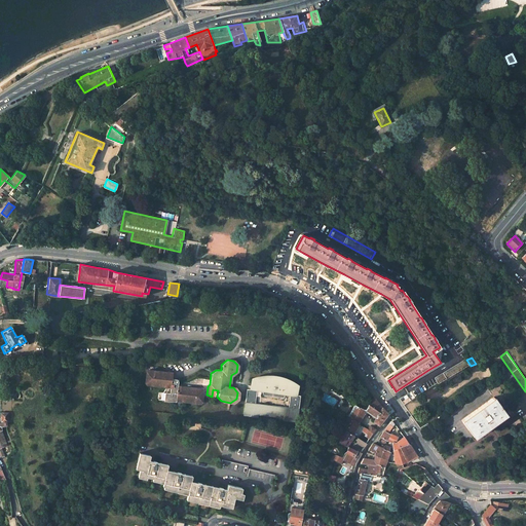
[(436,378),(440,384),(471,366),(466,360),(436,378)]
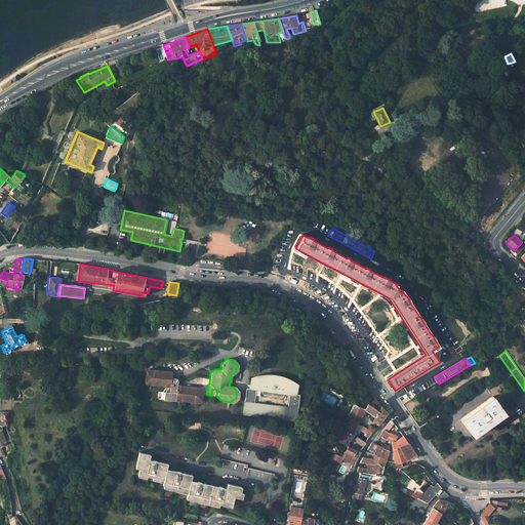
[(145,384),(167,387),(166,393),(162,392),(161,400),(172,402),(172,400),(195,403),(198,401),(199,391),(196,389),(173,386),(174,377),(168,377),(169,371),(146,368),(144,371),(143,382),(145,384)]
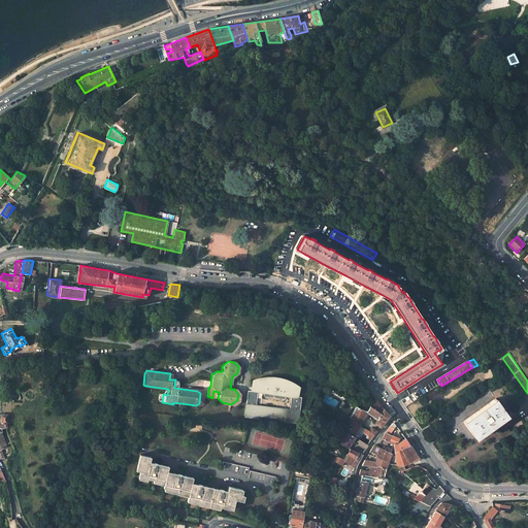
[(246,391),(243,418),(257,419),(257,418),(283,421),(283,422),(297,424),(300,398),(296,397),(297,390),(291,387),(284,384),(272,381),(262,381),(252,383),(251,392),(246,391)]
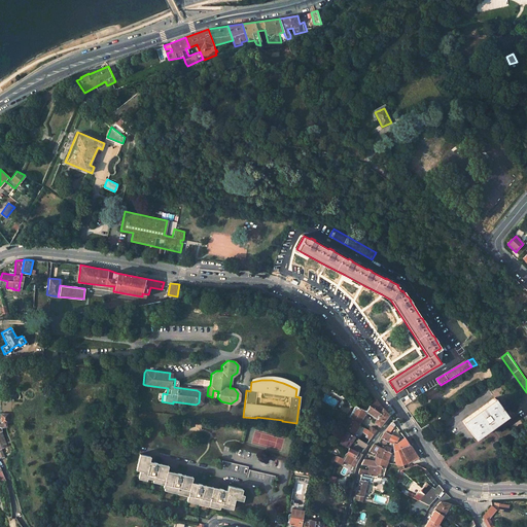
[(366,415),(367,413),(369,414),(378,419),(375,423),(381,427),(389,416),(389,415),(379,401),(376,398),(370,409),(363,411),(356,407),(350,417),(360,425),(366,415)]
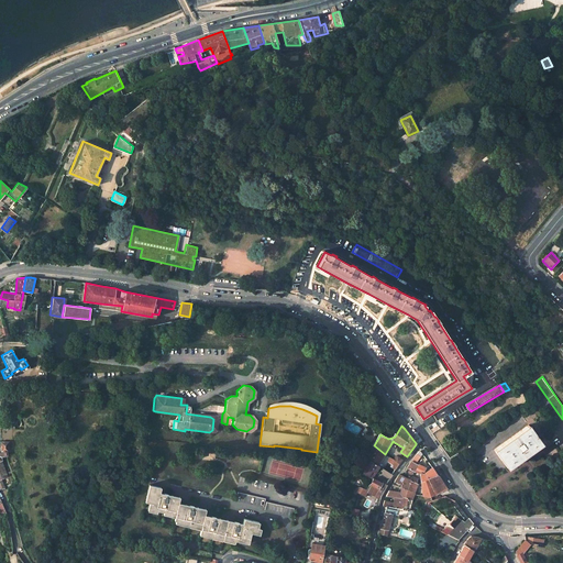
[(541,444),(528,427),(496,449),(509,467),(541,444)]
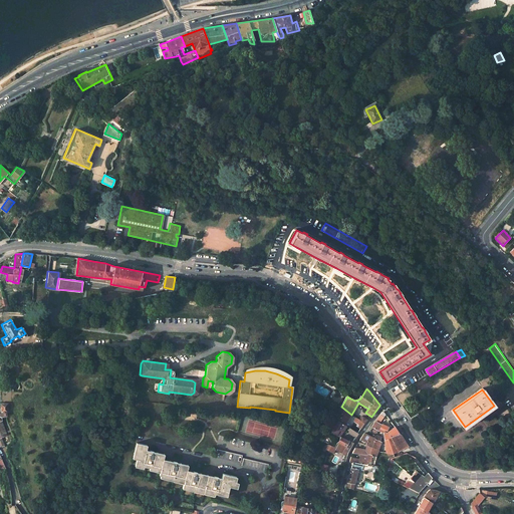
[(345,426),(352,415),(351,415),(341,407),(334,419),(345,426)]
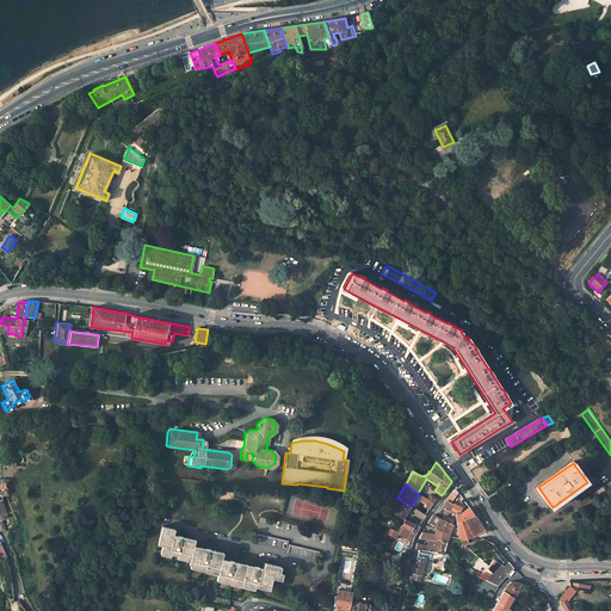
[(427,499),(424,497),(420,501),(429,506),(429,507),(431,508),(433,504),(427,499)]
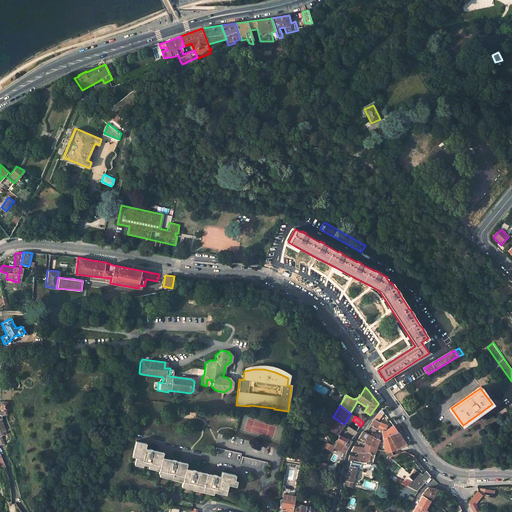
[(329,423),(334,425),(331,430),(337,434),(339,434),(340,434),(342,430),(343,429),(345,425),(344,424),(333,417),(329,423)]
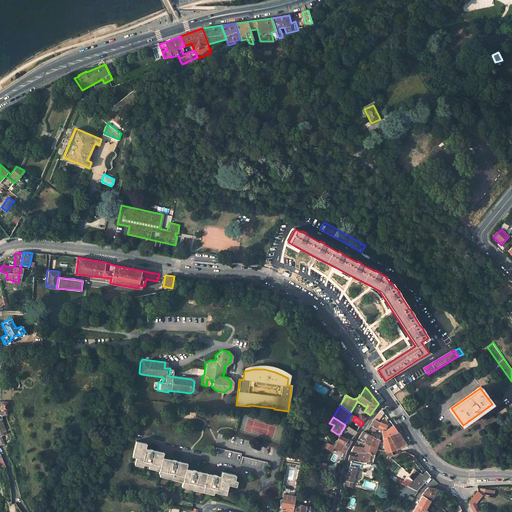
[(378,421),(374,420),(371,426),(377,430),(382,431),(386,429),(387,426),(378,421)]
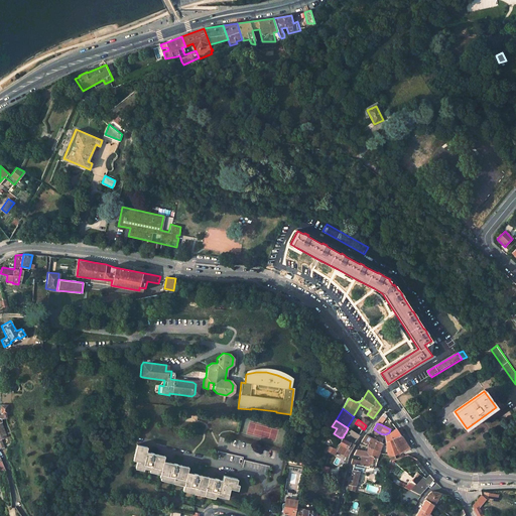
[(386,441),(387,456),(393,457),(411,448),(397,428),(389,432),(385,434),(386,441)]
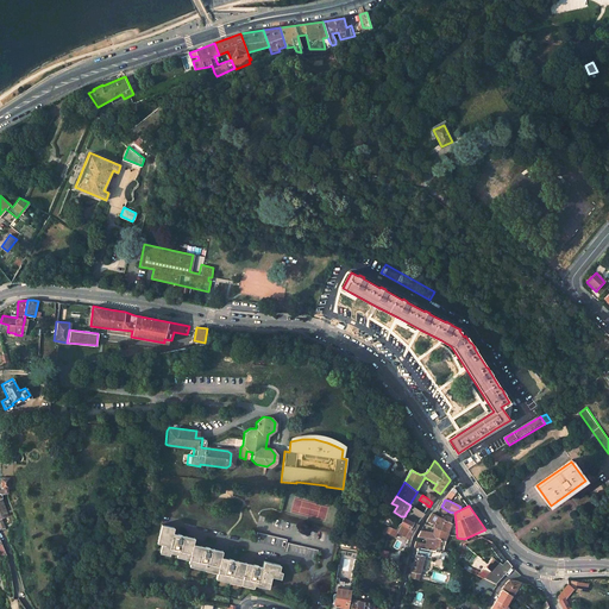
[(414,508),(412,513),(421,519),(422,518),(425,514),(414,508)]
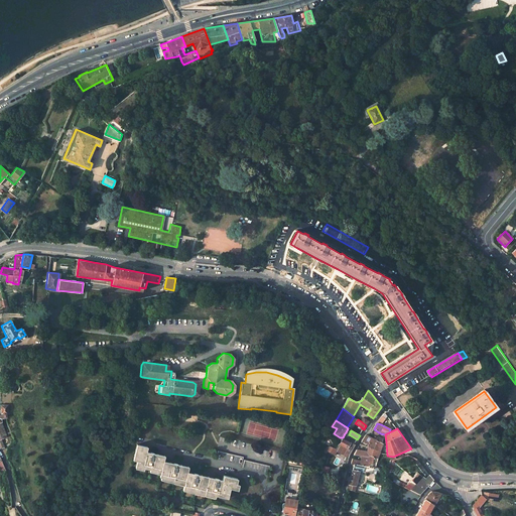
[(384,443),(382,442),(383,439),(378,436),(375,439),(371,437),(366,436),(362,441),(368,444),(368,447),(380,454),(384,443)]
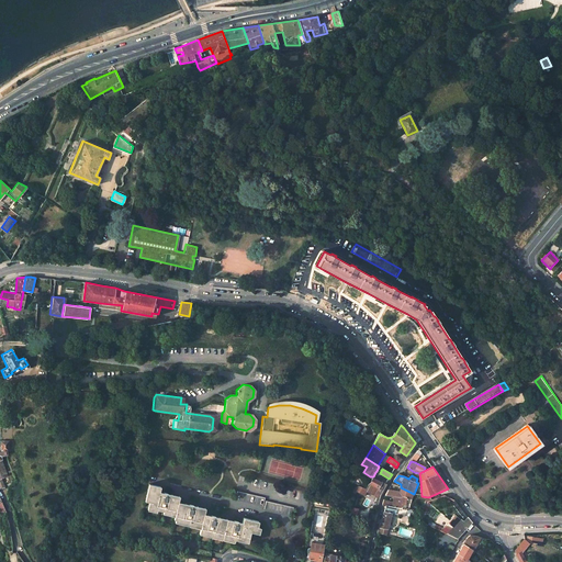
[(370,484),(379,489),(377,492),(381,494),(386,485),(386,484),(383,482),(382,483),(372,478),(369,484),(370,484)]
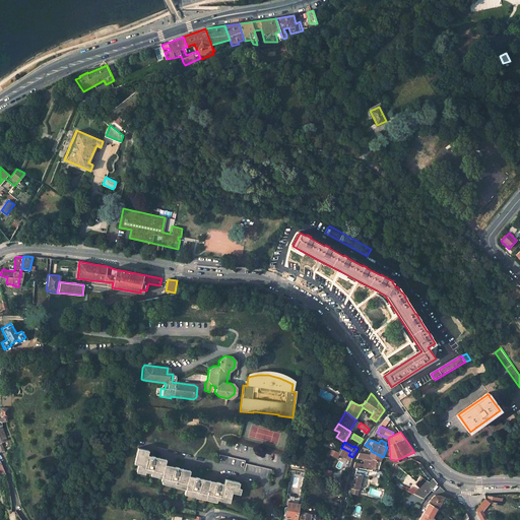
[(351,462),(352,457),(348,455),(350,452),(342,448),(339,455),(351,462)]
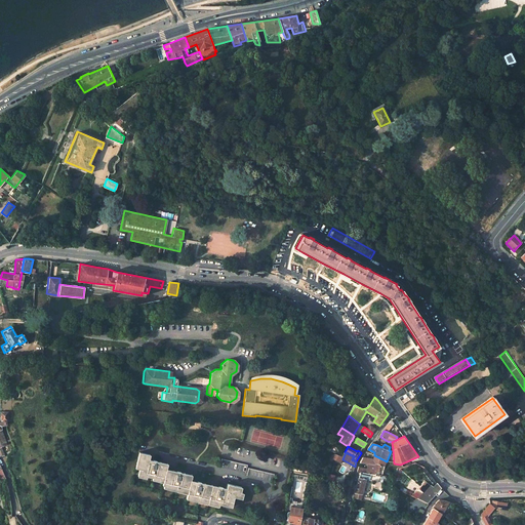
[(151,456),(142,454),(137,470),(139,471),(142,471),(140,476),(147,477),(153,479),(163,481),(163,484),(162,486),(164,486),(174,489),(176,489),(188,492),(187,494),(187,497),(218,505),(229,508),(230,501),(233,502),(234,497),(239,498),(240,493),(242,487),(228,484),(227,489),(226,493),(221,492),(223,488),(219,487),(218,490),(201,486),(201,483),(198,482),(197,485),(190,483),(191,481),(191,479),(180,476),(182,474),(179,474),(177,473),(176,475),(166,473),(166,471),(167,468),(157,466),(158,462),(156,462),(154,461),(153,466),(148,463),(149,460),(151,456)]
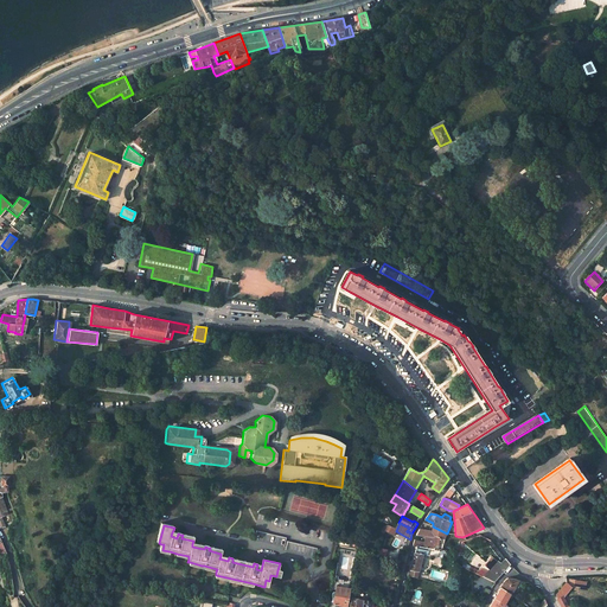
[(433,526),(432,530),(430,534),(432,538),(445,541),(447,534),(433,526)]
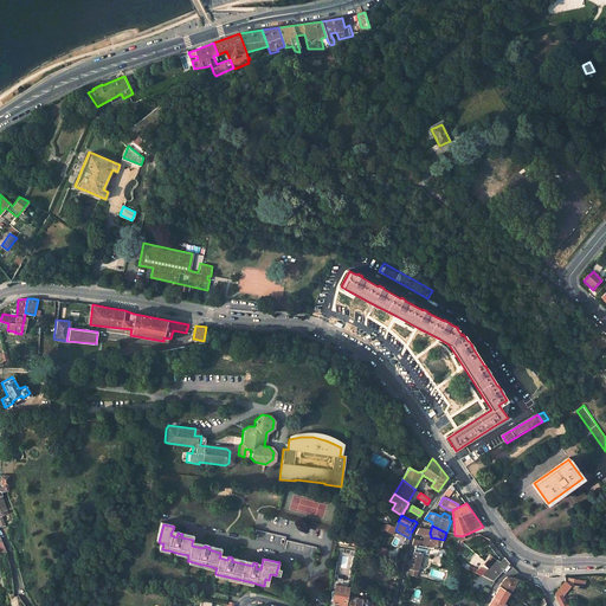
[(430,533),(420,529),(418,528),(416,535),(421,537),(431,537),(430,533)]
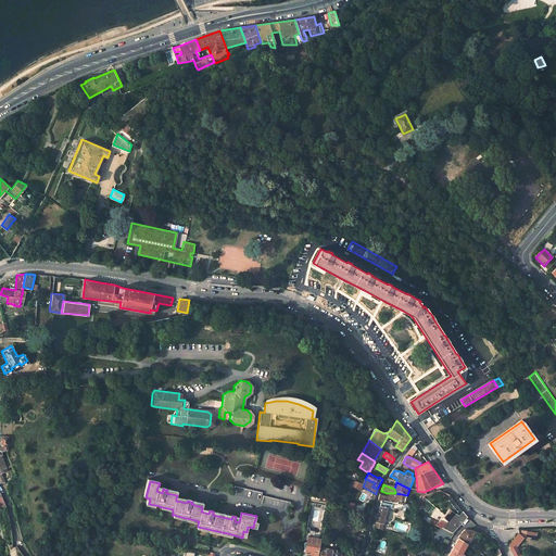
[(263,493),(235,487),(234,495),(261,502),(263,493)]
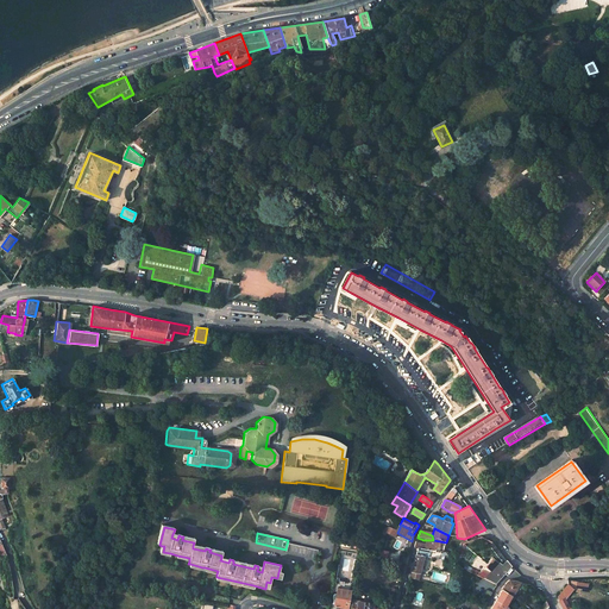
[(424,544),(416,541),(414,547),(418,548),(429,551),(431,548),(444,552),(446,542),(433,540),(424,540),(424,544)]
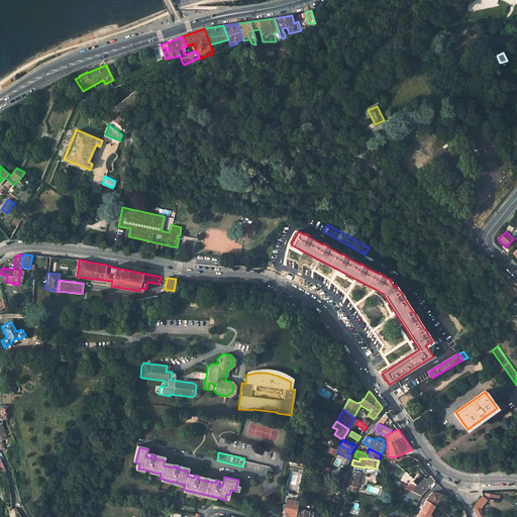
[(271,467),(245,461),(243,469),(269,475),(271,467)]
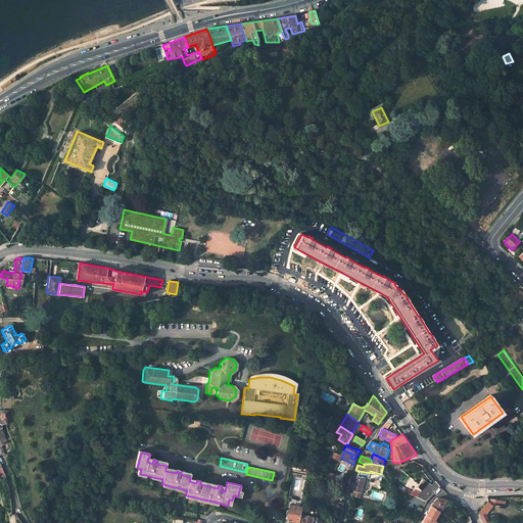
[(145,478),(146,475),(140,474),(141,469),(139,469),(137,476),(145,478)]
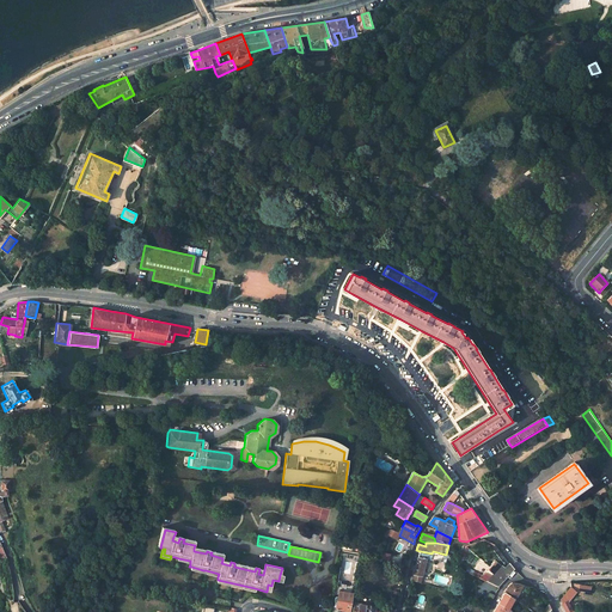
[(414,575),(422,577),(427,560),(442,563),(446,555),(433,551),(432,554),(420,551),(414,575)]
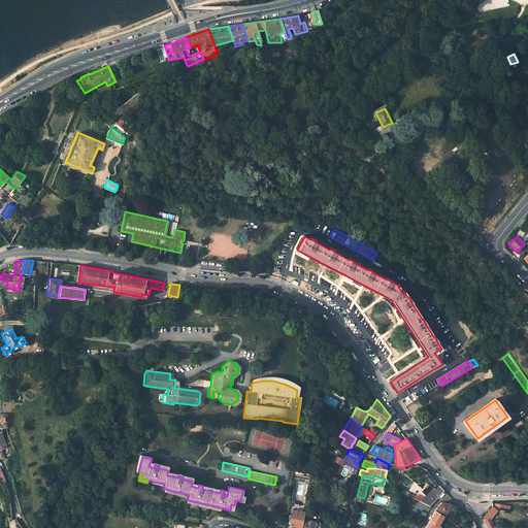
[(441,487),(436,492),(433,489),(422,502),(429,506),(443,490),(441,487)]
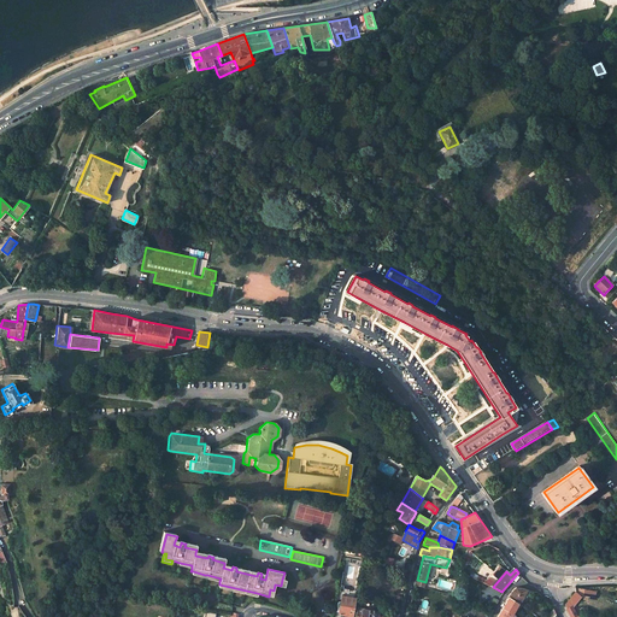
[(219,585),(218,587),(257,597),(257,593),(219,585)]
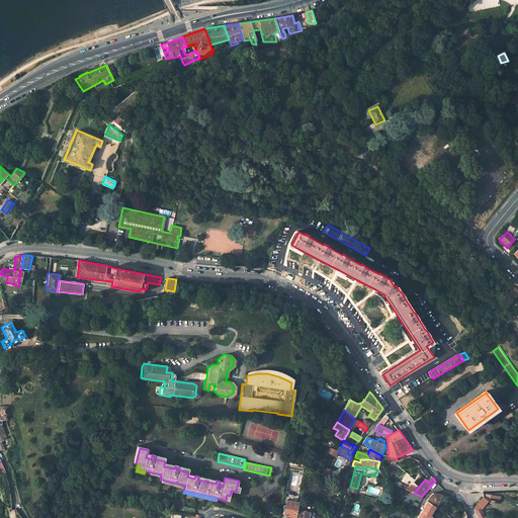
[(431,496),(427,502),(436,506),(440,499),(442,500),(444,496),(442,495),(434,493),(431,496)]
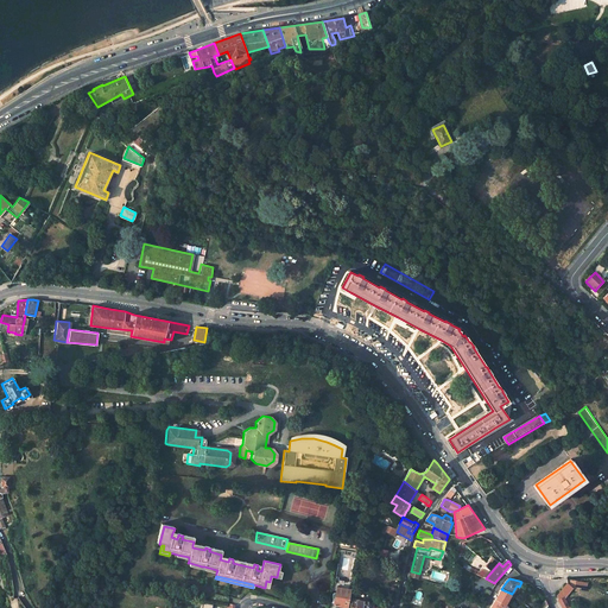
[(561,601),(564,599),(564,597),(572,587),(568,583),(558,596),(558,597),(561,601)]
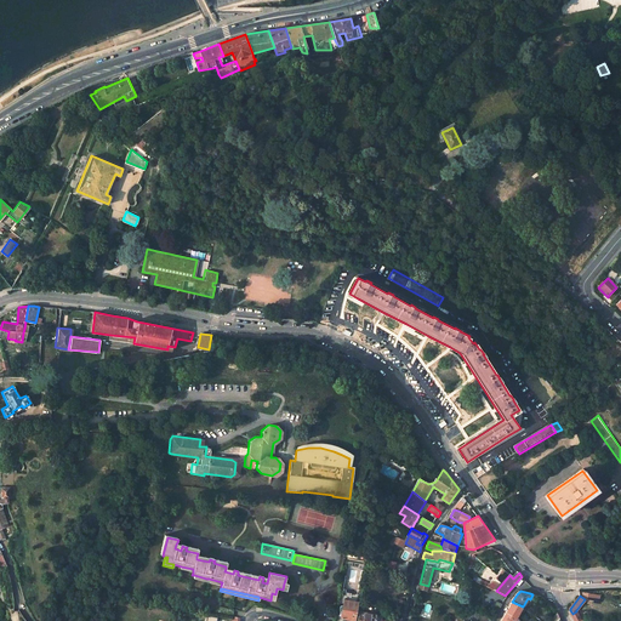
[(355,620),(359,603),(343,600),(340,619),(354,620),(355,620)]
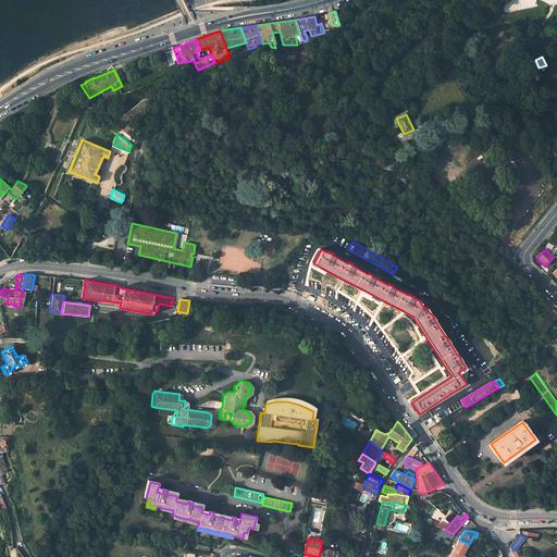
[(462,555),(469,544),(459,540),(454,549),(462,555)]
